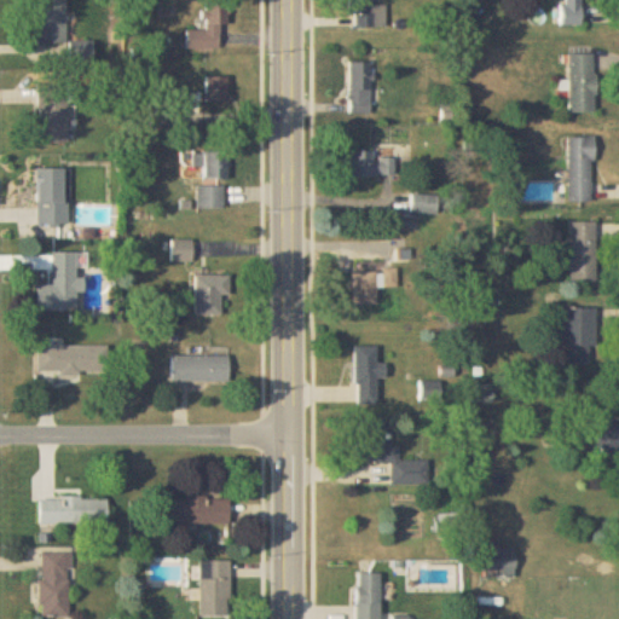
[(65,0),(39,0),(40,45),(67,45),(65,0)]
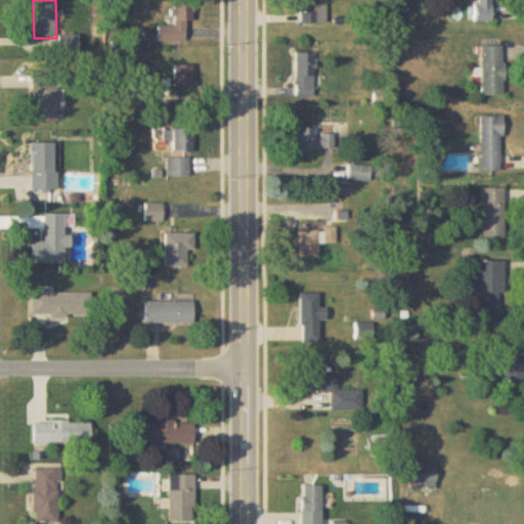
[(160,42),(187,42),(187,23),(194,23),(194,0),(183,0),(175,0),(175,27),(160,26),(160,42)]
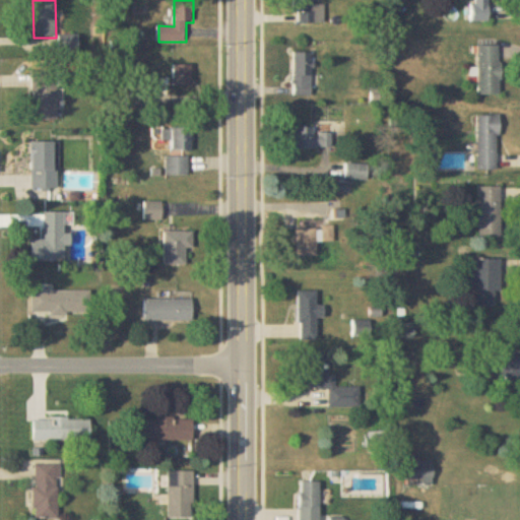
[(312,0),(295,0),(296,23),(325,23),(325,5),(313,5),(312,0)]
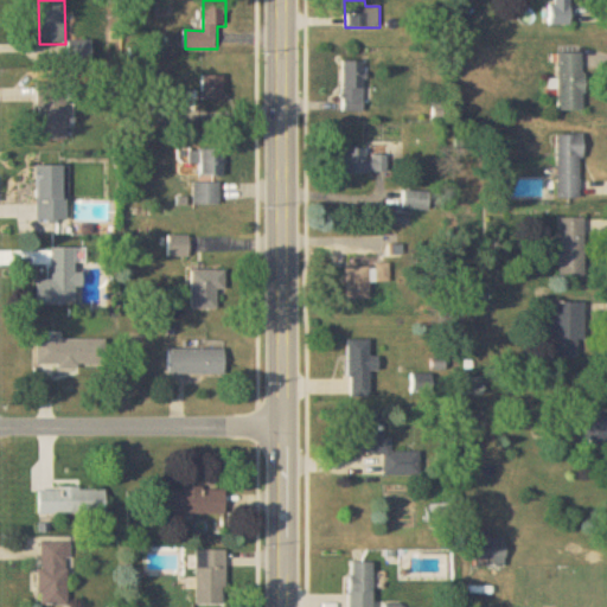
[(569,0),(553,0),(554,24),(572,24),(569,0)]
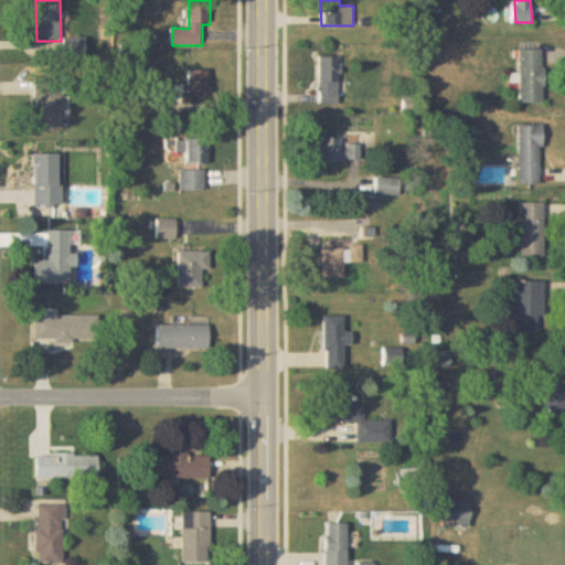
[(544,103),(544,49),(520,49),(520,103),(544,103)]
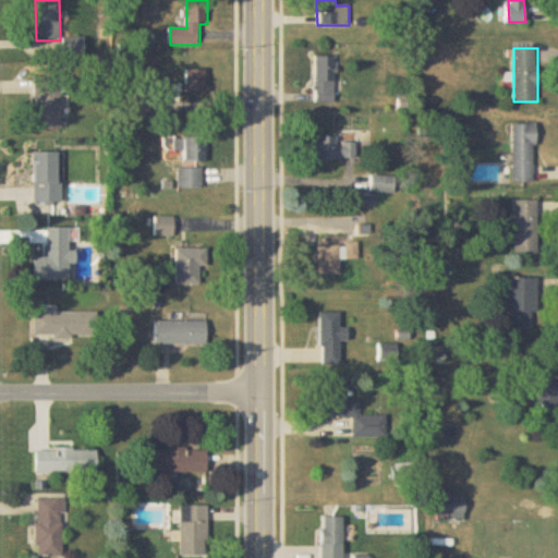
[(336,102),(336,57),(316,57),(316,102),(336,102)]
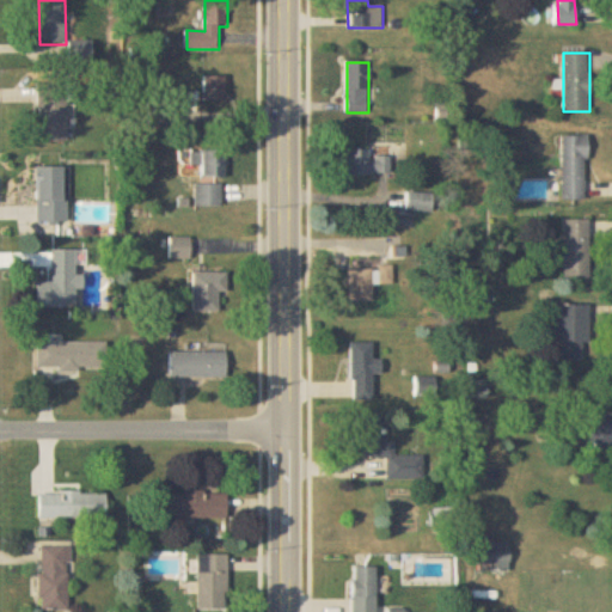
[(226,77),(204,77),(204,101),(226,101),(226,77)]
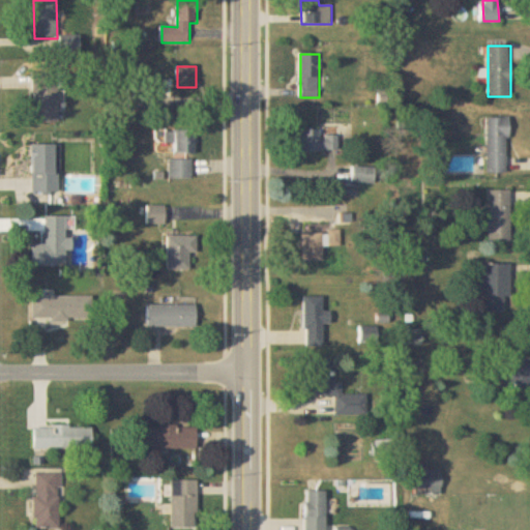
[(33,122),(57,122),(57,72),(33,72),(33,122)]
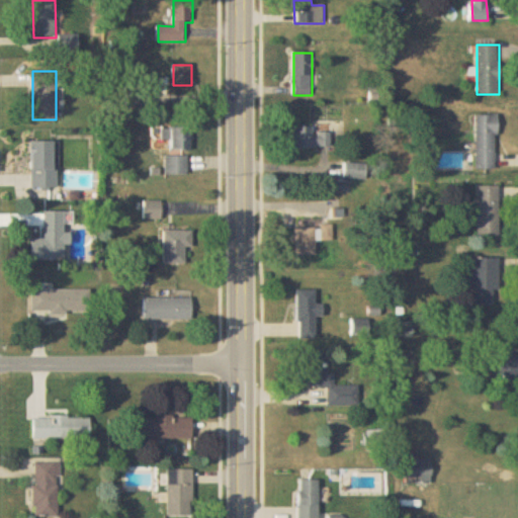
[(127,105),(145,105),(145,97),(136,97),(136,89),(127,89),(127,105)]
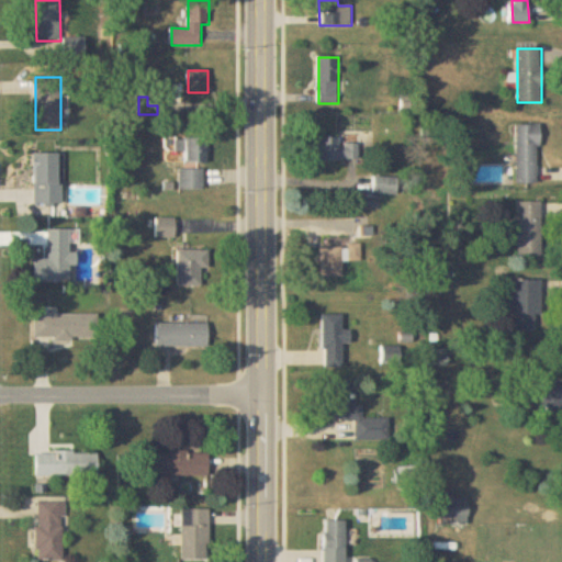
[(516,124),(516,183),(540,183),(540,124),(516,124)]
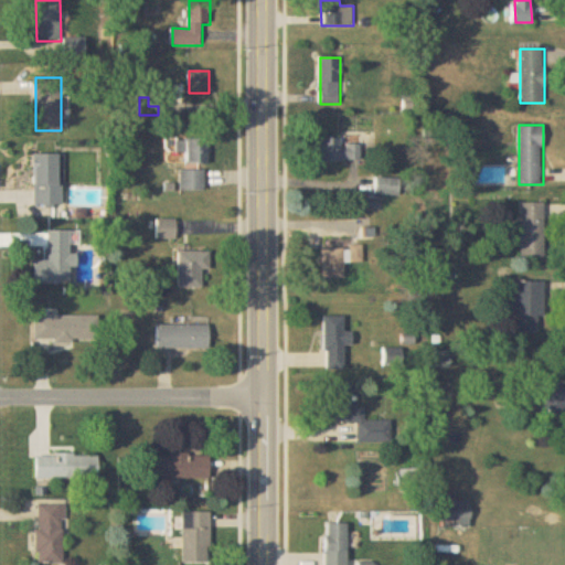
[(320,138),(320,160),(361,160),(361,144),(342,144),(342,138),(320,138)]
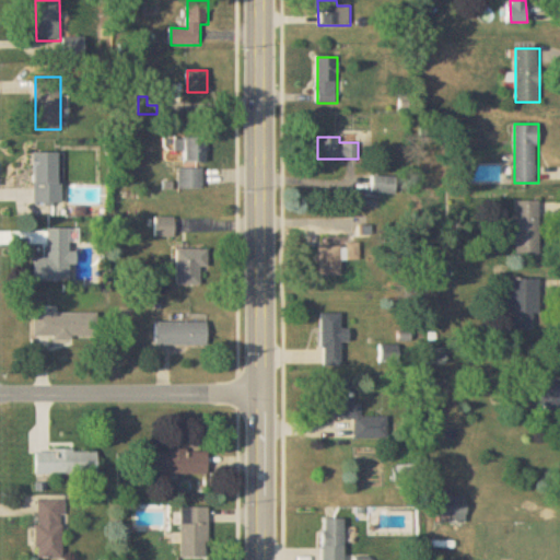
[(185,163),(208,162),(207,138),(175,139),(175,150),(185,150),(185,163)]
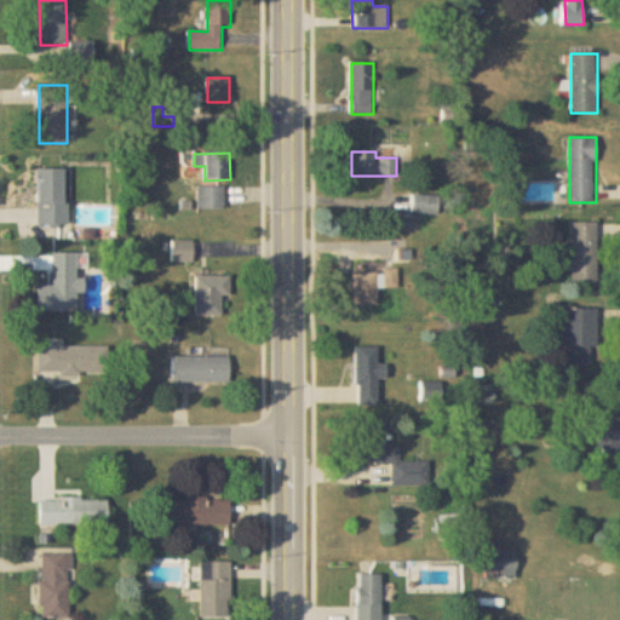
[(38,225),(67,225),(67,170),(38,170),(38,225)]
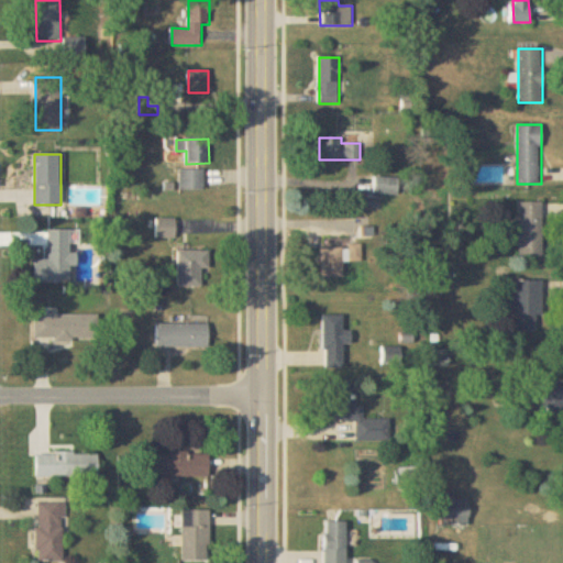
[(205,169),(180,169),(180,190),(205,190),(205,169)]
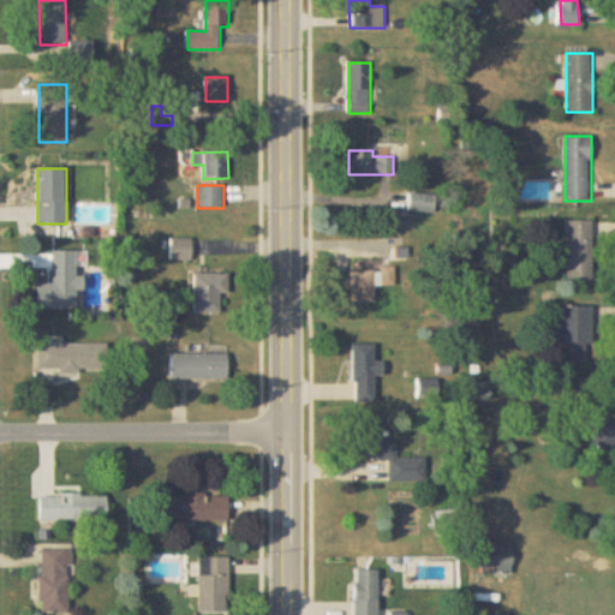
[(435,193),(408,193),(408,216),(435,216),(435,193)]
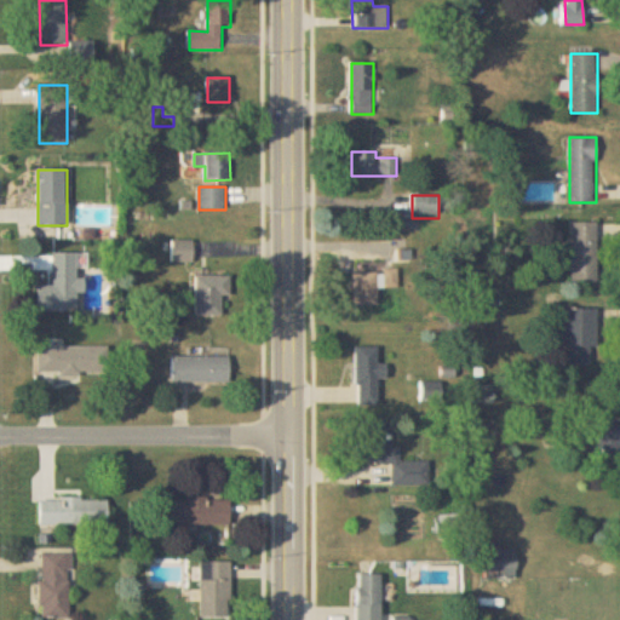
[(572,254),(563,254),(563,268),(572,268),(572,281),(597,281),(597,223),(572,223),(572,254)]
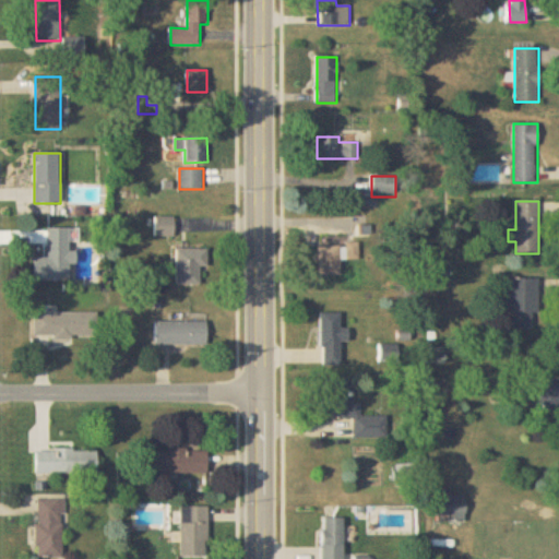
[(175,236),(175,217),(156,217),(156,236),(175,236)]
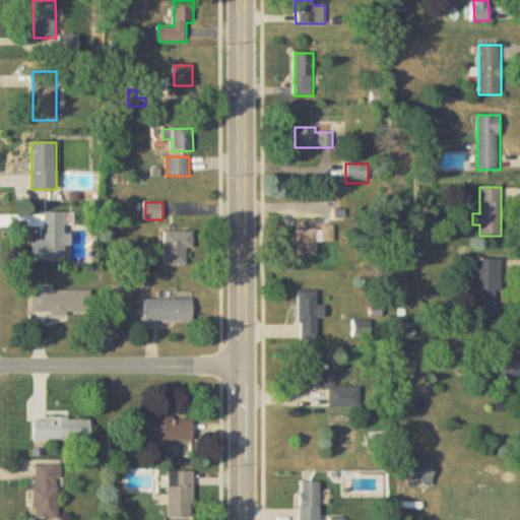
[(65,261),(65,212),(45,212),(45,239),(31,239),(31,261),(65,261)]
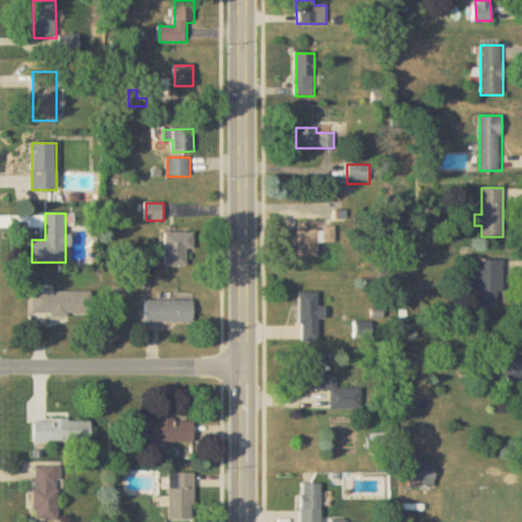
[(297,256),(319,256),(319,229),(297,229),(297,256)]
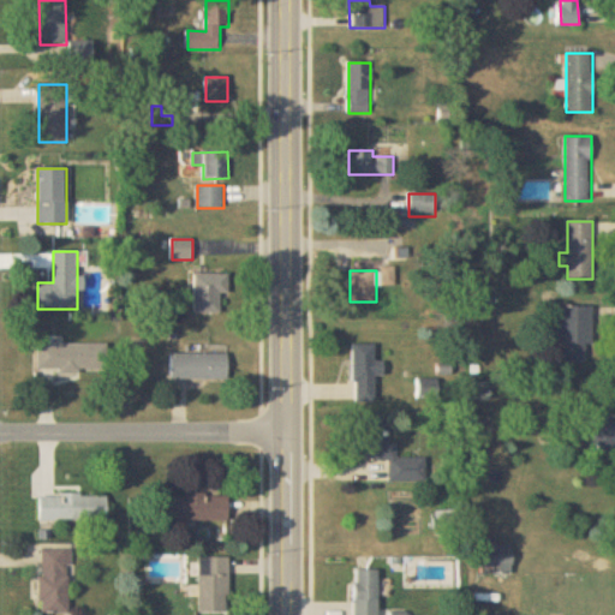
[(227,274),(195,274),(195,312),(227,312),(227,274)]
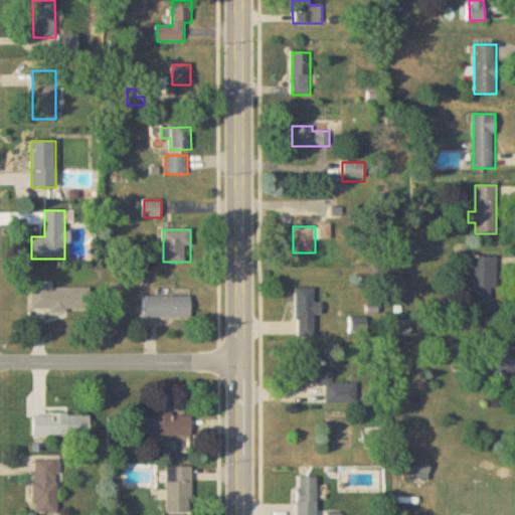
[(468,305),(495,305),(495,256),(468,256),(468,305)]
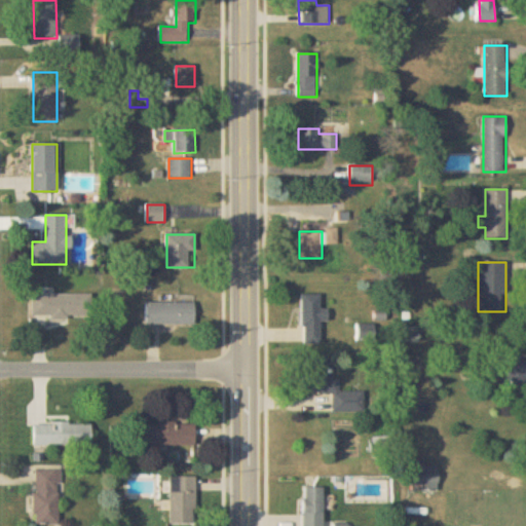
[(33,294),(33,317),(94,318),(94,294),(33,294)]
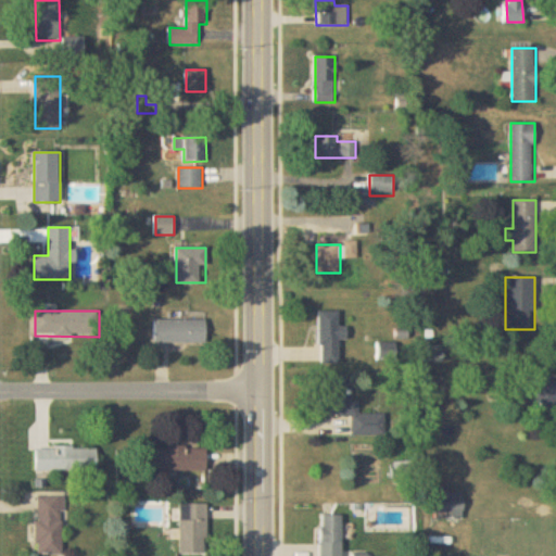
[(340,327),(339,311),(319,311),(320,363),(339,363),(339,340),(348,340),(348,327),(340,327)]
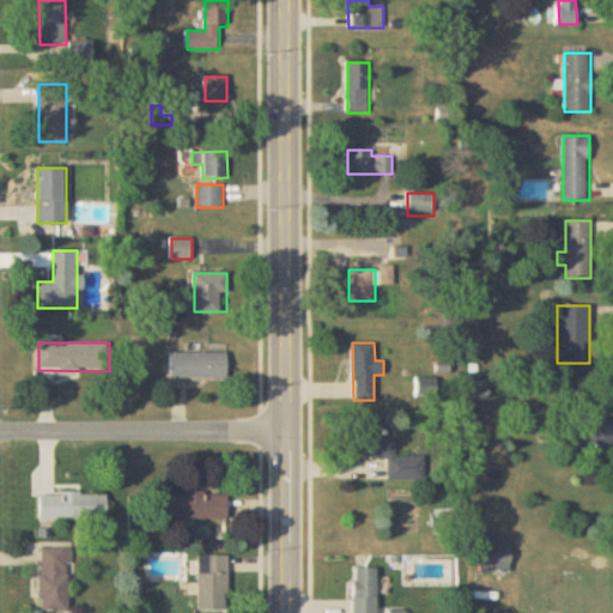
[(228,352),(171,352),(171,378),(228,378),(228,352)]
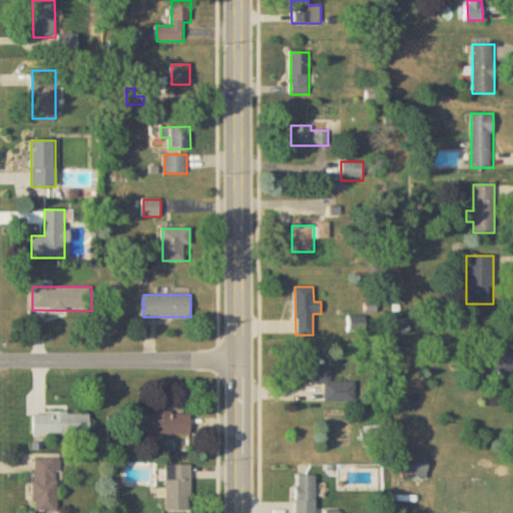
[(298,386),(325,386),(325,403),(355,402),(355,382),(332,382),(332,369),(320,369),(320,347),(298,347),(298,386)]
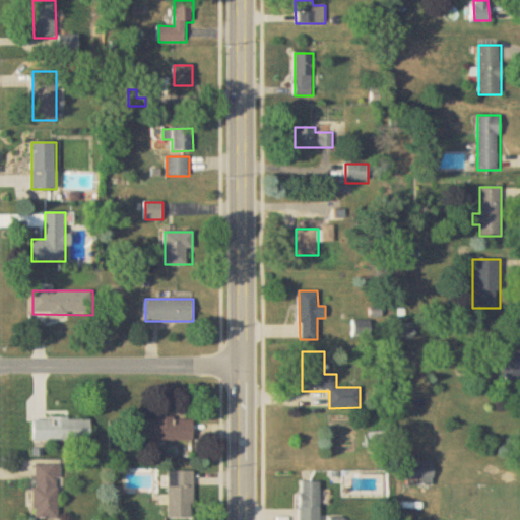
[(90,442),(91,419),(35,418),(34,441),(90,442)]
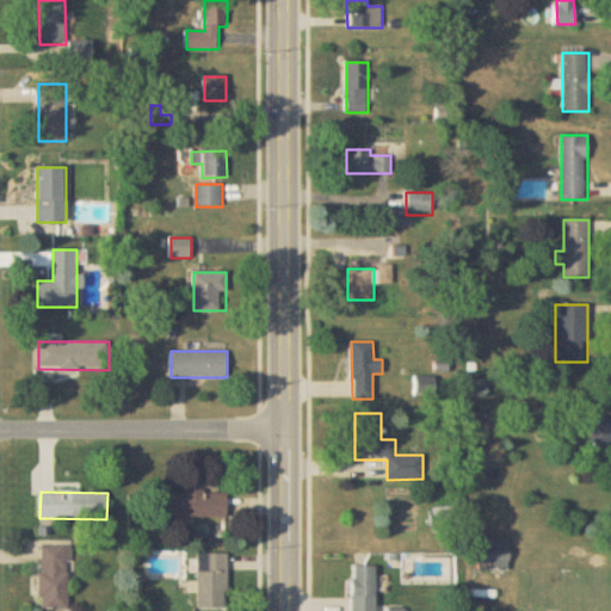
[(227,492),(161,493),(161,519),(227,518),(227,492)]
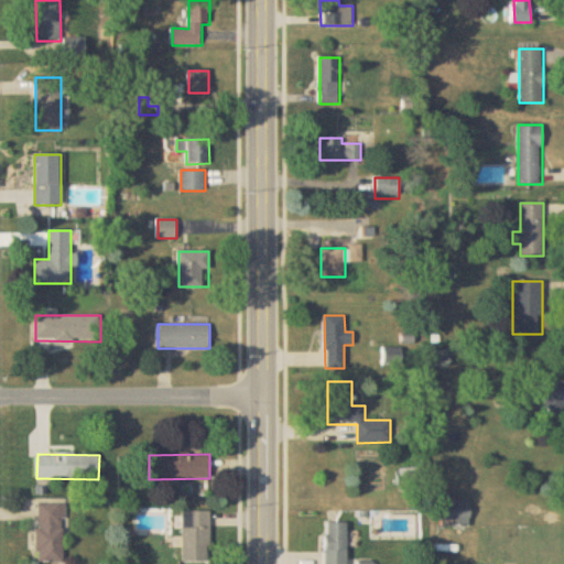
[(442,497),(442,525),(470,525),(470,497),(442,497)]
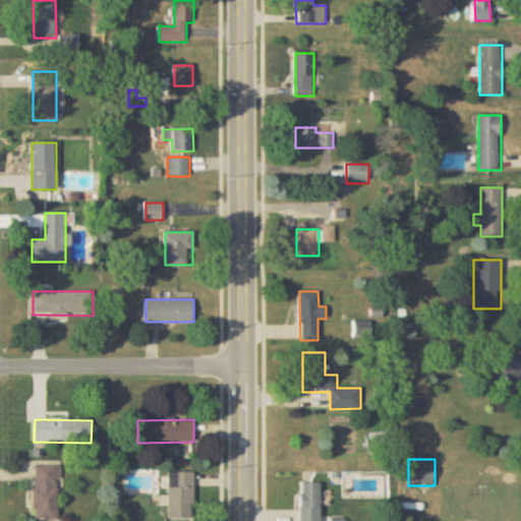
[(34,520),(61,520),(61,466),(34,466),(34,520)]
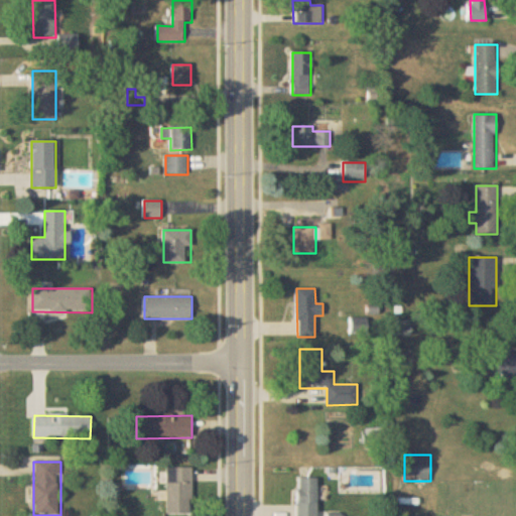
[(167,515),(192,515),(192,468),(167,468),(167,515)]
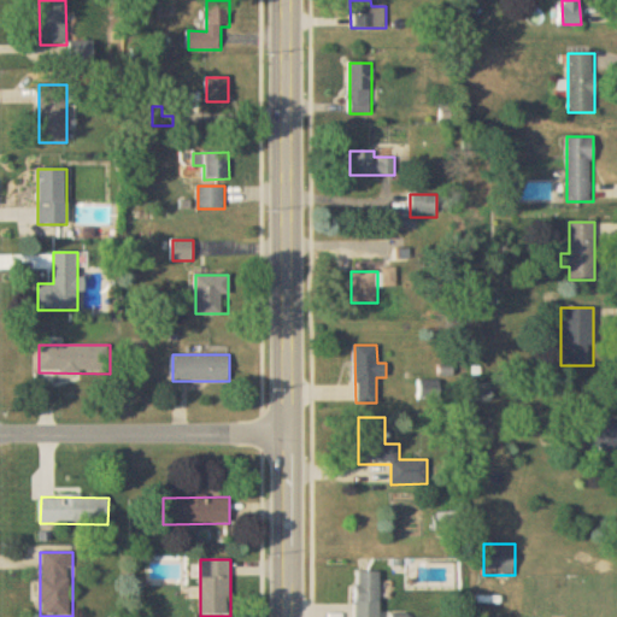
[(380,616),(381,573),(356,573),(356,616),(380,616)]
